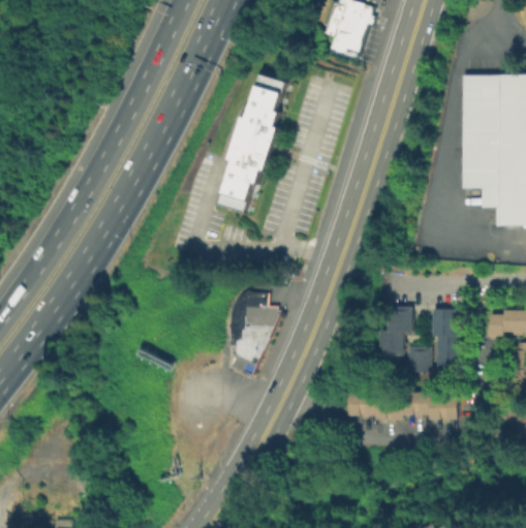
[(352,57),(327,50),(331,35),(319,32),(329,1),(335,2),(335,0),(350,0),(368,5),(352,57)]
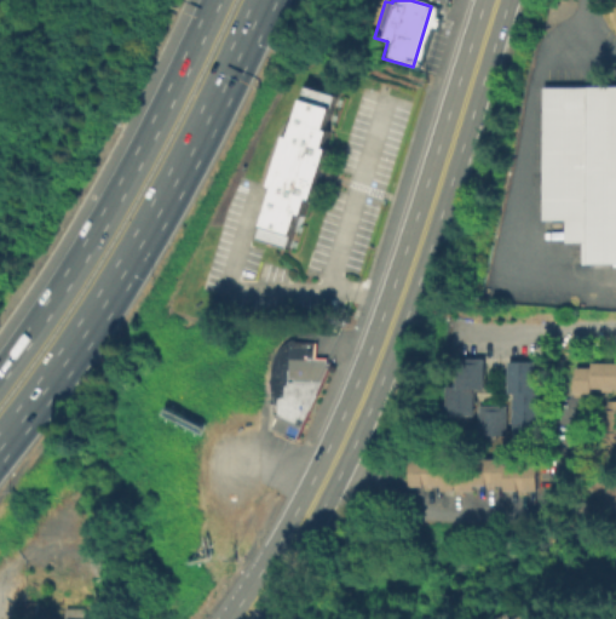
[(283,248),(254,239),(270,188),(264,187),(280,136),(286,138),(301,85),(330,95),(320,130),(324,131),(318,148),(324,150),(309,201),(304,199),(298,217),(293,216),(283,248)]
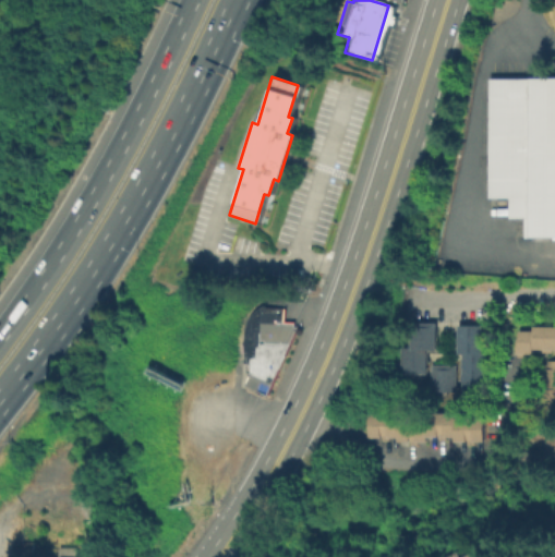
[(554,237),(523,238),(523,219),(509,219),(508,197),(489,197),(487,79),(554,77),(554,237)]
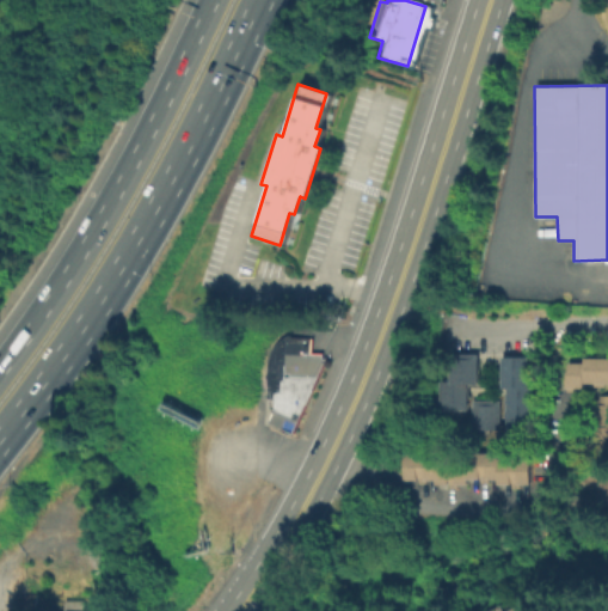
[(282,335),(286,335),(286,337),(306,337),(306,354),(317,354),(317,359),(321,359),(288,434),(263,422),(269,410),(263,411),(262,397),(260,376),(262,365),(264,355),(270,346),(272,342),(277,337),(282,335)]
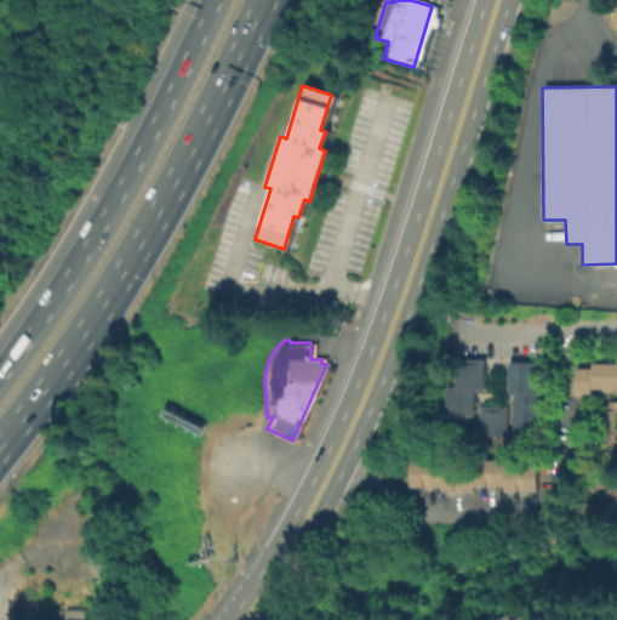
[(472,417),(444,417),(445,359),(484,359),(483,392),(472,392),(472,417)]
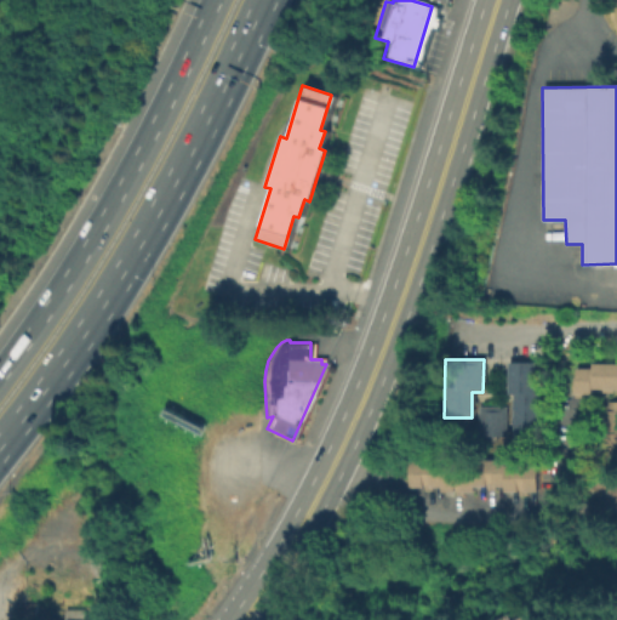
[(506,363),(532,363),(532,393),(536,393),(536,439),(510,439),(510,394),(506,394),(506,363)]
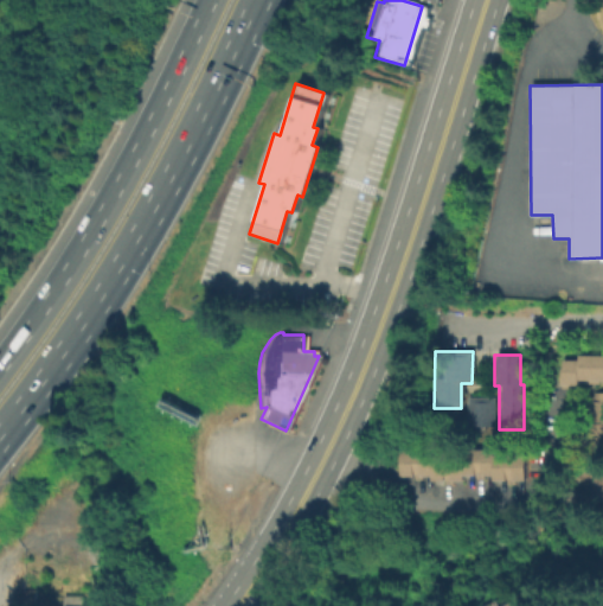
[(602,381),(594,381),(594,384),(583,384),(583,380),(575,380),(575,386),(557,386),(557,369),(559,369),(559,359),(573,359),(573,355),(602,355),(602,381)]
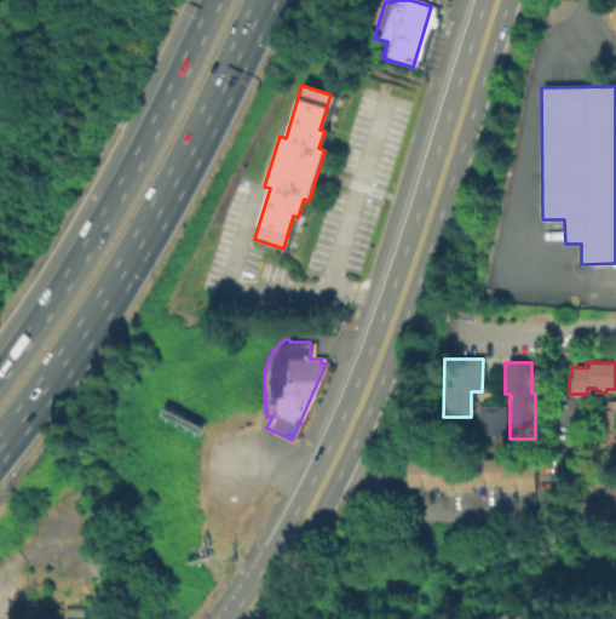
[(615,513),(594,513),(596,497),(589,497),(591,465),(597,465),(597,431),(603,431),(604,402),(615,402),(615,513)]
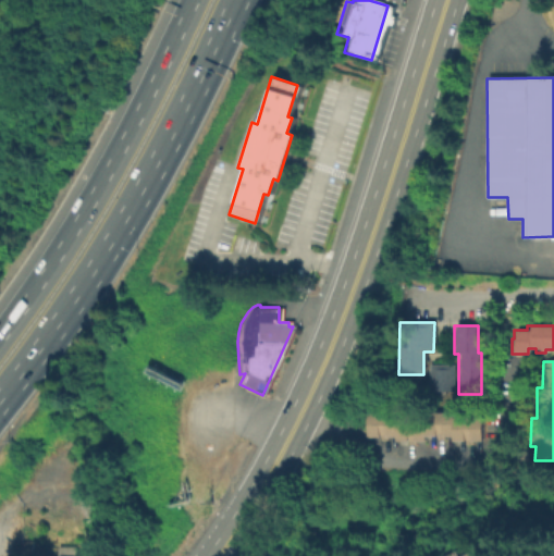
[(428,365),(452,365),(452,391),(427,391),(428,365)]
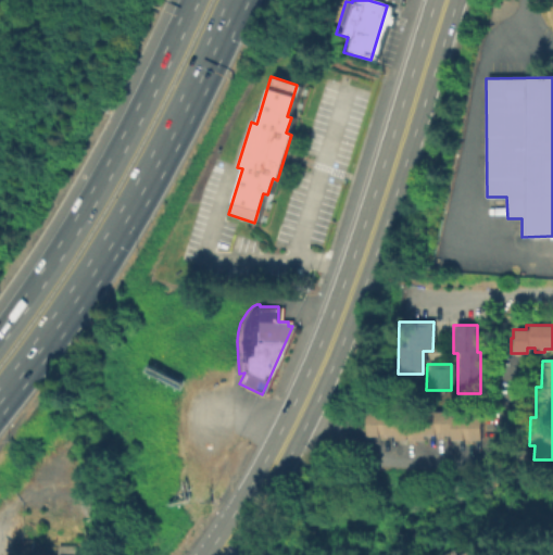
[(364,436),(364,412),(393,412),(393,416),(423,416),(423,412),(454,412),(454,416),(480,415),(480,440),(468,440),(468,443),(461,443),(461,440),(450,440),(450,436),(439,436),(439,438),(432,439),(432,434),(422,434),(422,440),(411,440),(412,443),(404,443),(404,440),(392,440),(392,436),(382,436),(382,439),(375,439),(375,436),(364,436)]
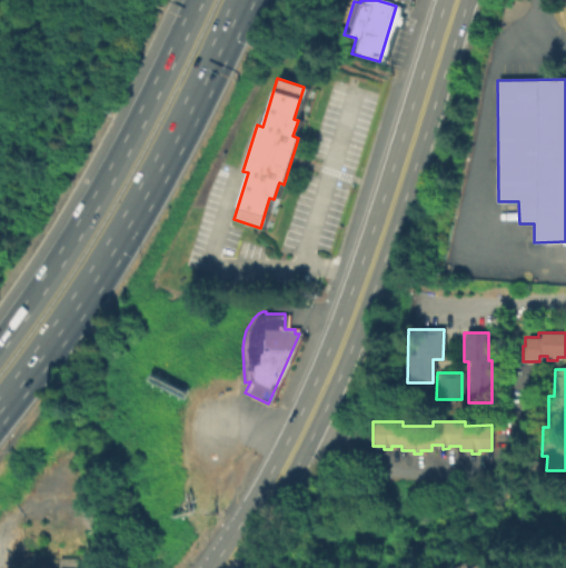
[(55,567),(55,558),(73,558),(73,567),(55,567)]
